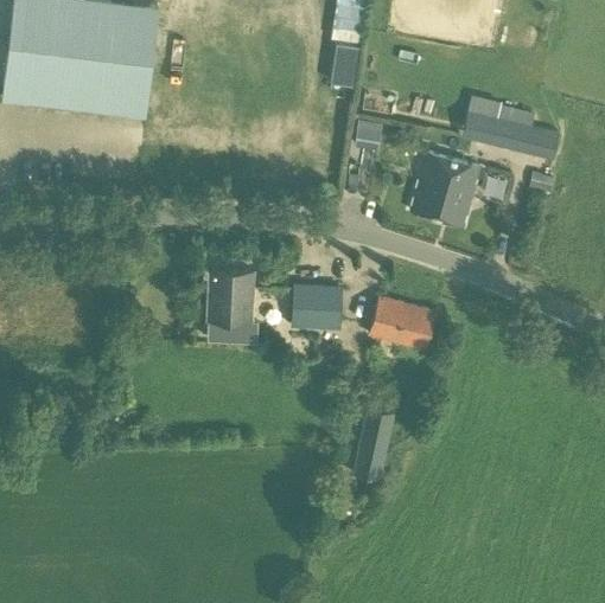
[(146,116),(160,6),(112,0),(14,0),(2,98),(146,116)]
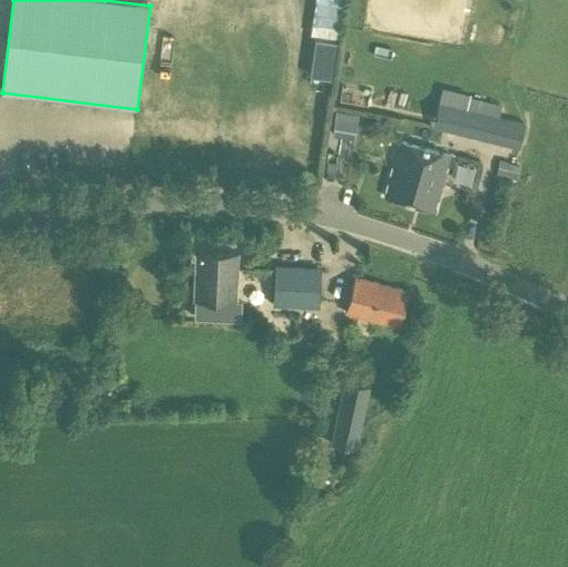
[(493,145),(500,118),(467,110),(460,136),(493,145)]
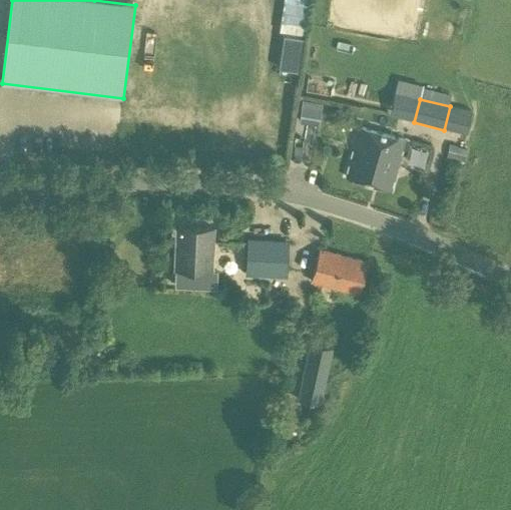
[(453,103),(450,113),(472,121),(475,111),(453,103)]
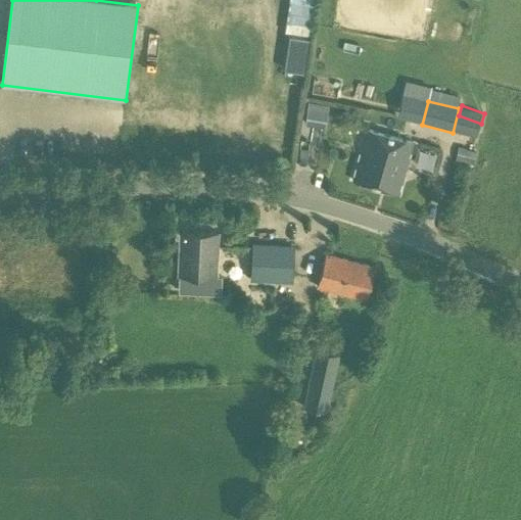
[(399,198),(409,164),(414,146),(368,133),(353,184),(399,198)]
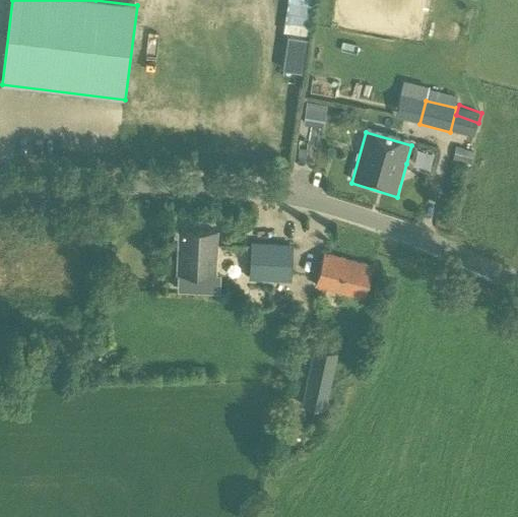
[(457,148),(454,162),(472,166),(475,153),(457,148)]
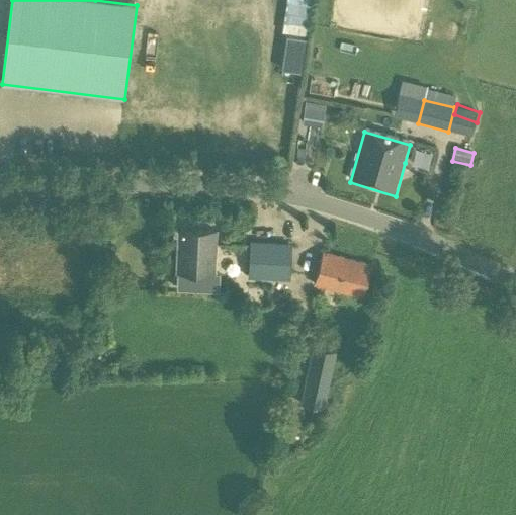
[(215,275),(217,233),(179,231),(177,273),(215,275)]
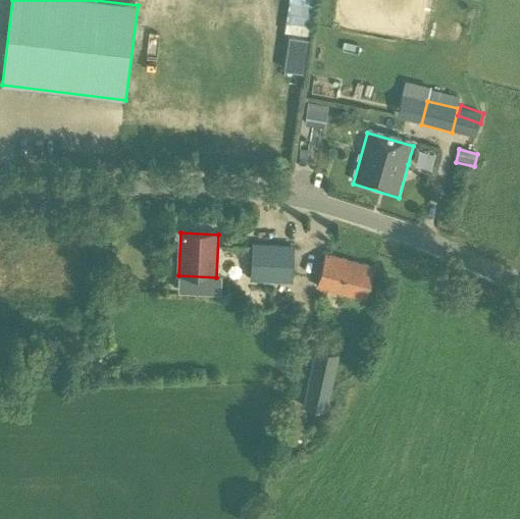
[(292,282),(294,248),(253,246),(252,280),(292,282)]
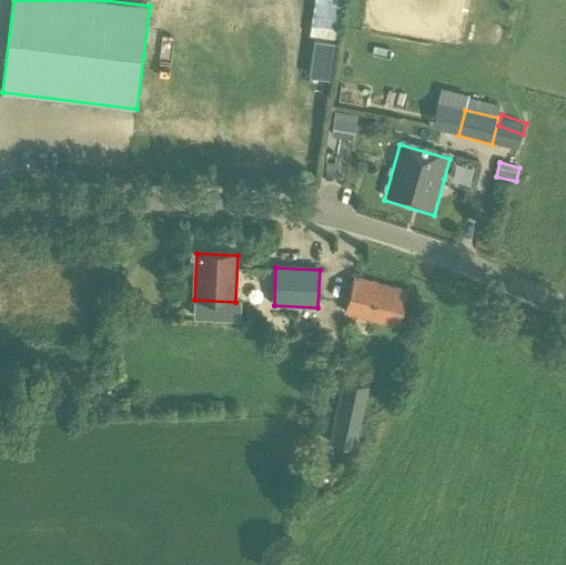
[(393,346),(408,291),(355,278),(345,314),(357,318),(353,335),(393,346)]
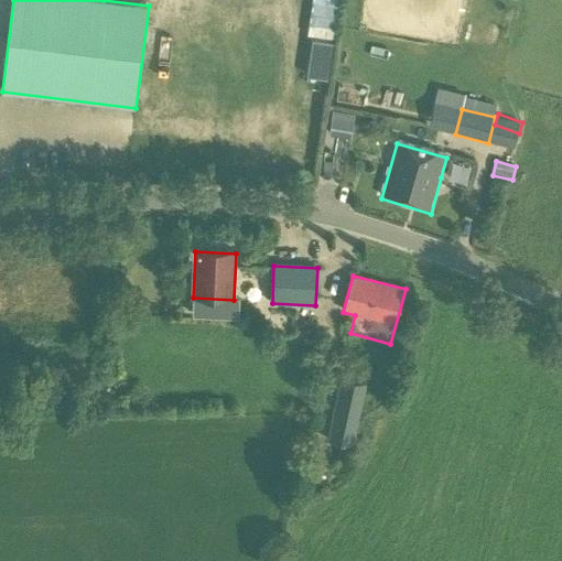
[(354,448),(367,385),(342,379),(328,442),(354,448)]
